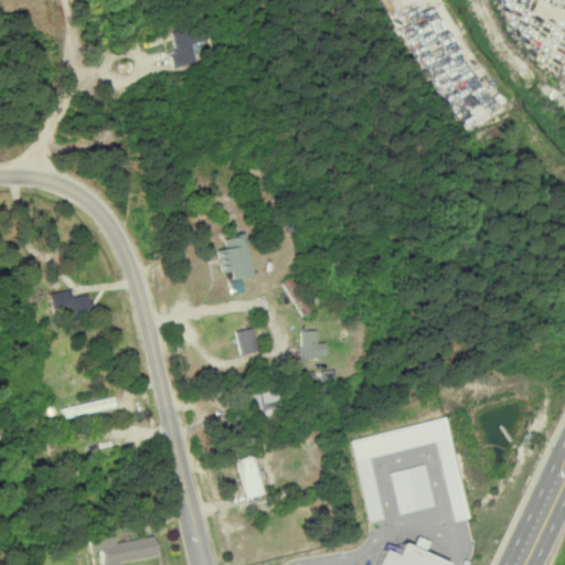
[(167,32),(174,66),(193,62),(190,44),(201,42),(198,25),(167,32)]
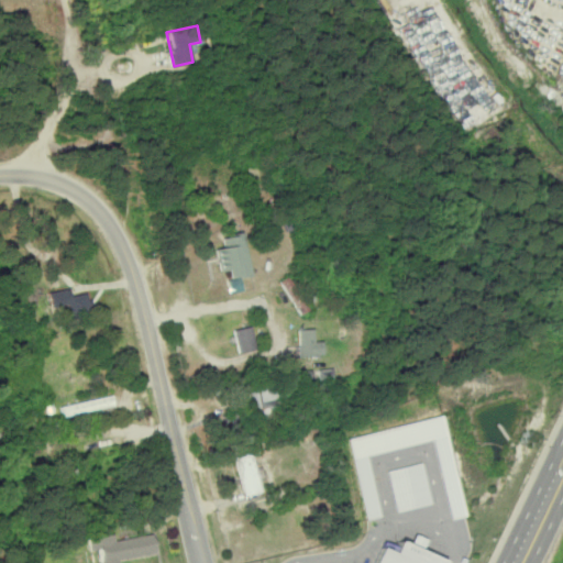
[(222,236),(223,247),(216,249),(219,271),(229,269),(231,278),(251,275),(243,233),(222,236)]
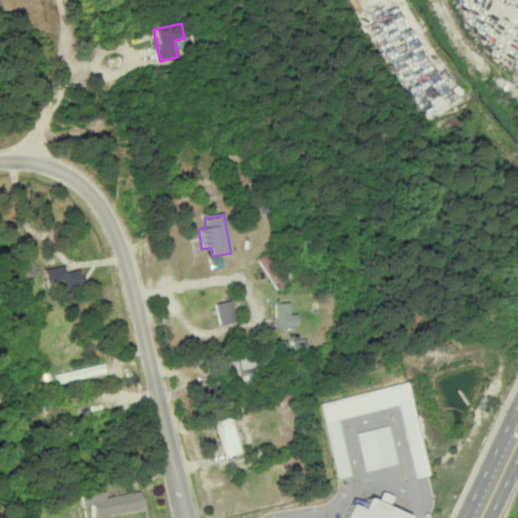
[(276,289),(285,283),(266,253),(257,259),(276,289)]
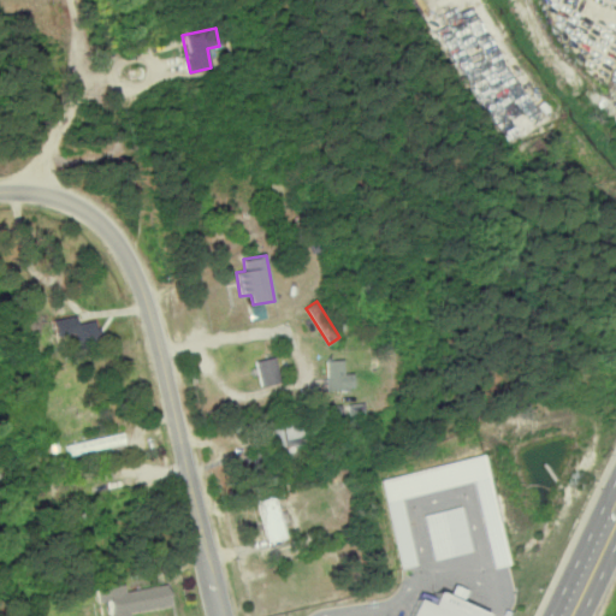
[(252,321),(266,318),(262,303),(249,306),(252,321)]
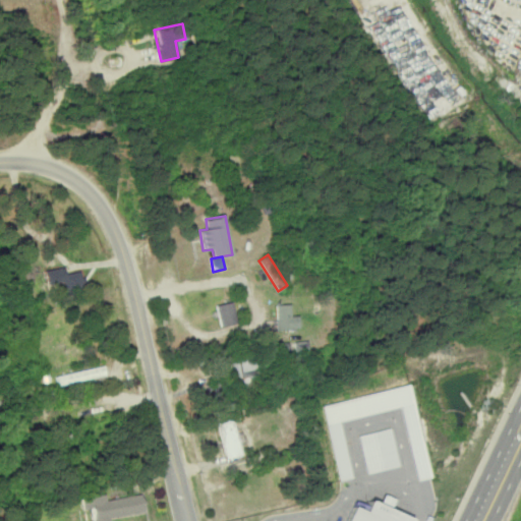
[(63,282),(64,291),(84,289),(82,271),(64,273),(63,268),(45,270),(47,284),(63,282)]
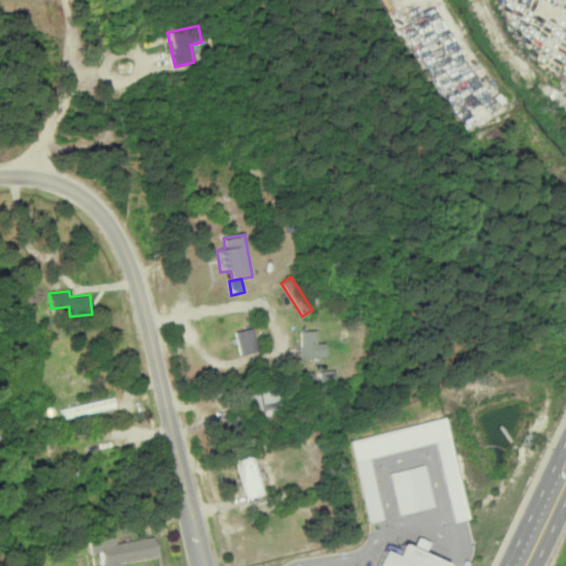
[(240,355),(258,349),(251,326),(233,332),(240,355)]
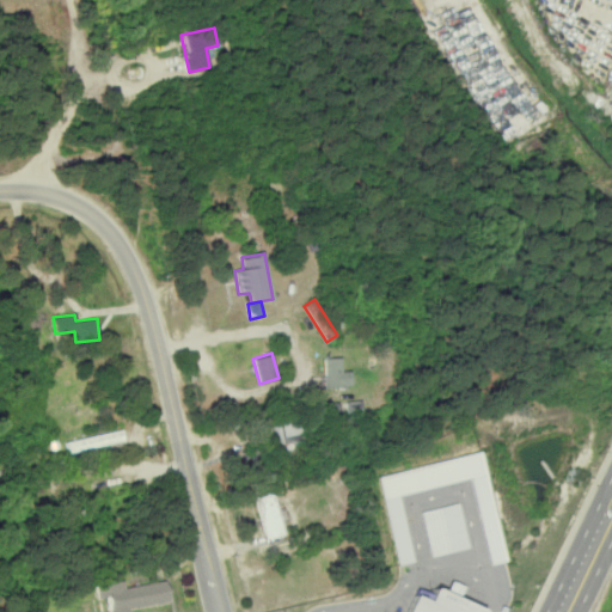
[(342,371),(342,357),(325,357),(325,386),(352,386),(352,371),(342,371)]
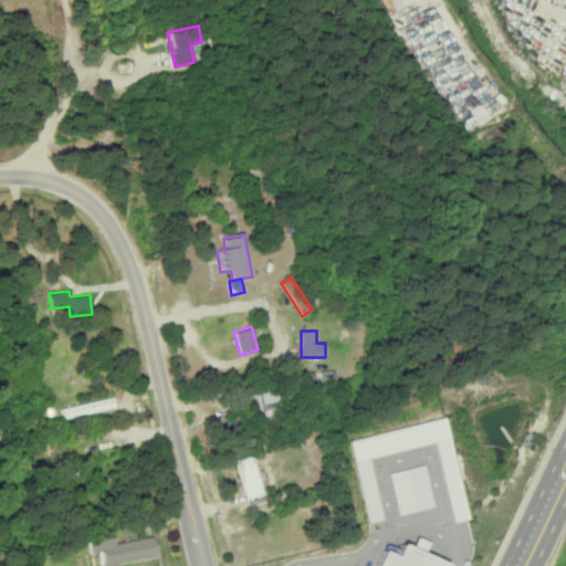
[(303,385),(318,384),(318,383),(337,381),(336,370),(302,373),(303,385)]
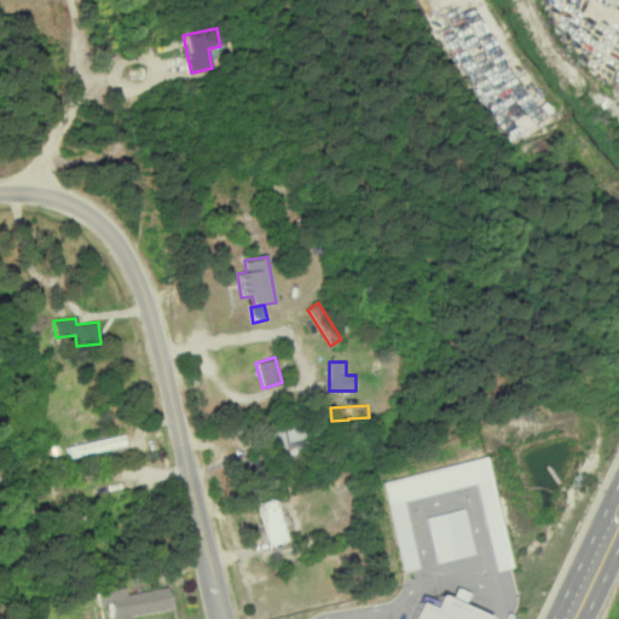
[(272,426),(275,460),(298,457),(296,447),(307,446),(305,423),(272,426)]
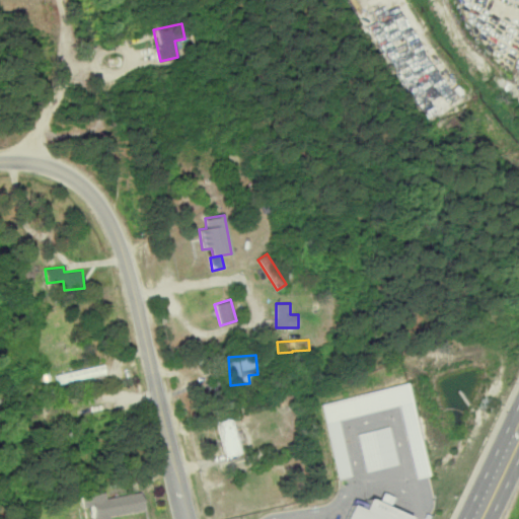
[(55,375),(58,384),(105,372),(102,363),(55,375)]
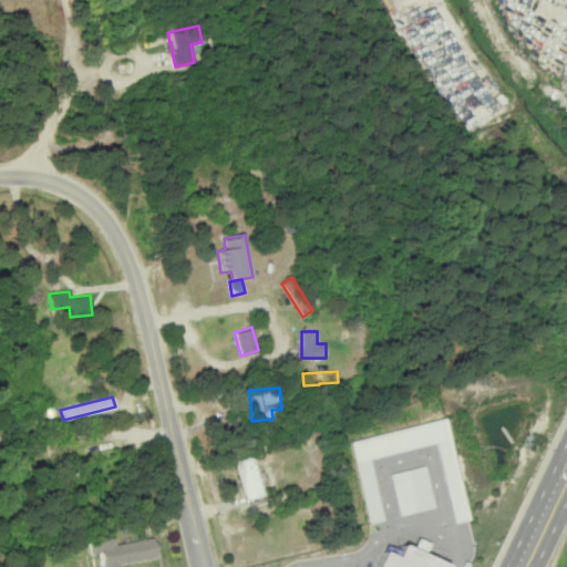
[(350,440),(368,523),(382,519),(369,457),(436,443),(454,523),(466,519),(445,419),(350,440)]
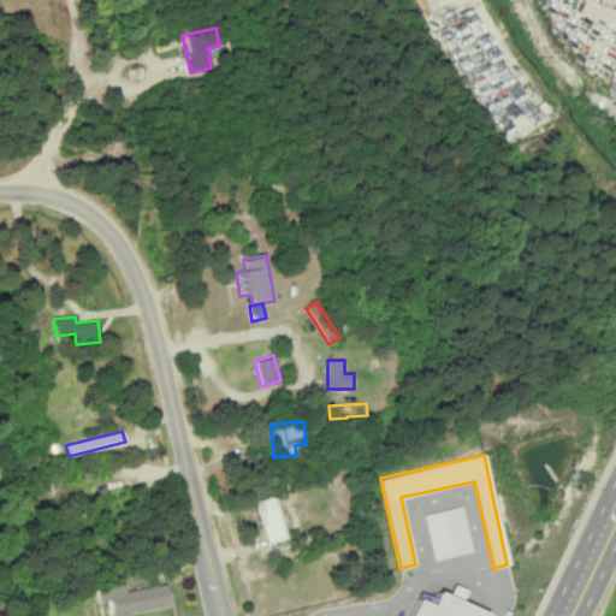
[(285,538),(276,495),(258,499),(266,542),(285,538)]
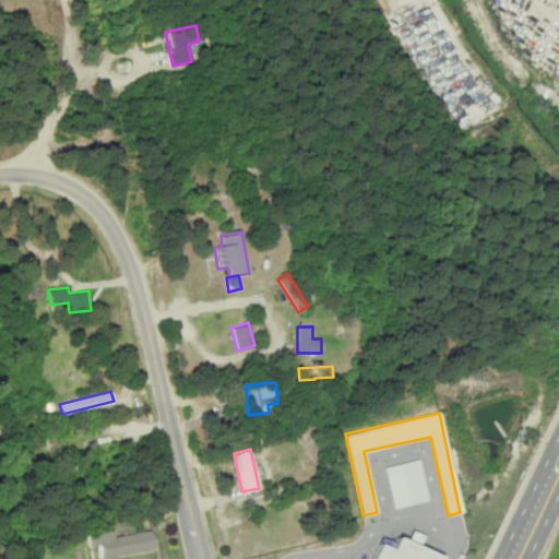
[(384,466),(393,508),(427,500),(419,460),(384,466)]
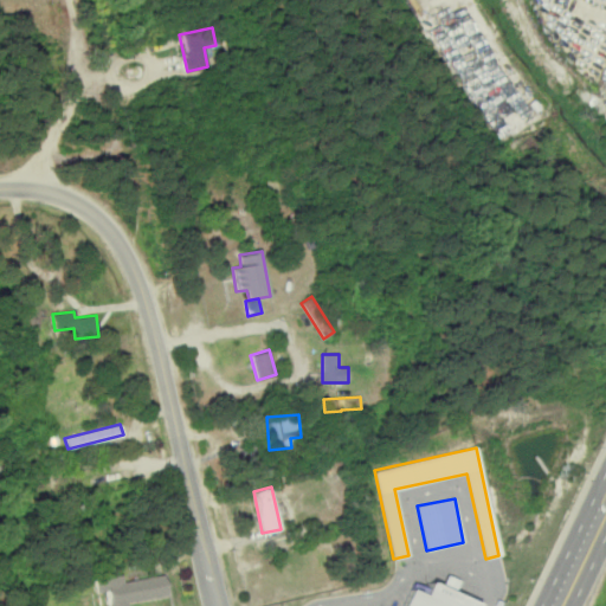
[(128,605),(128,600),(167,595),(165,574),(123,580),(122,574),(95,579),(96,592),(105,591),(108,605),(128,605)]
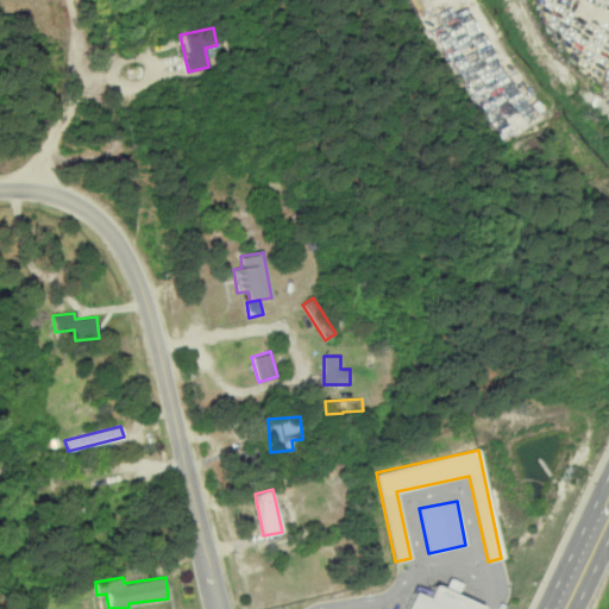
[(472,608),(475,604),(429,585),(425,597),(410,591),(402,608),(472,608)]
